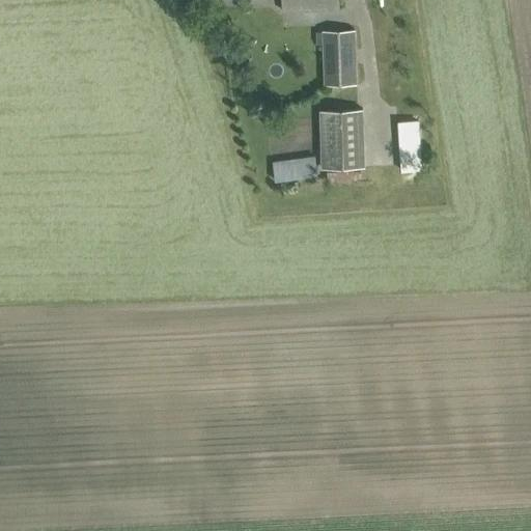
[(340,8),(339,0),(283,0),(284,9),(340,8)]
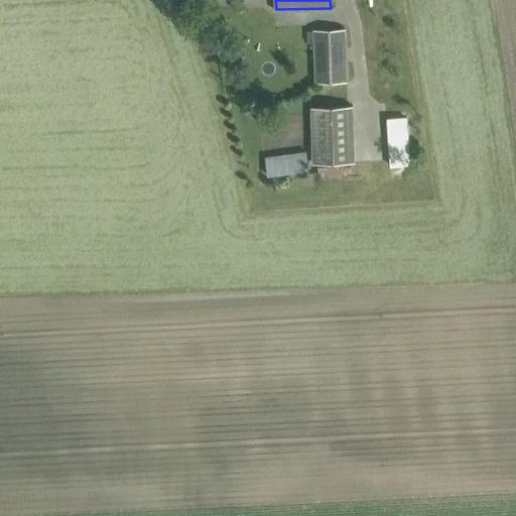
[(349,81),(347,28),(307,30),(308,42),(315,42),(317,83),(349,81)]
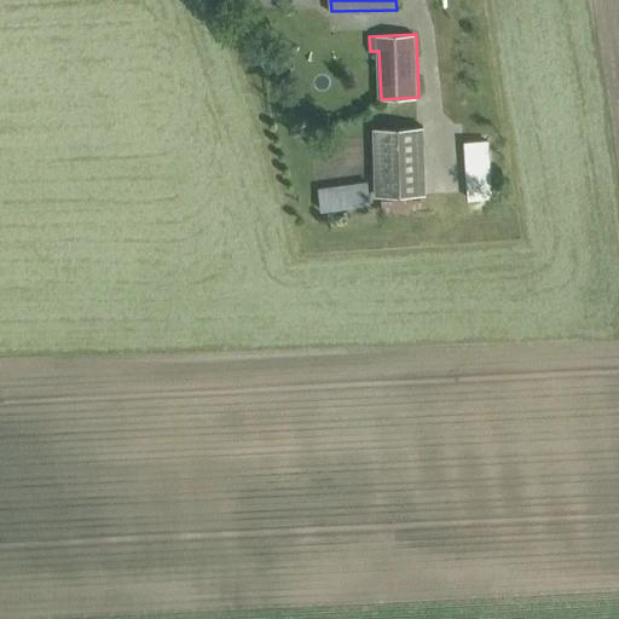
[(376,195),(427,194),(426,126),(375,127),(376,195)]
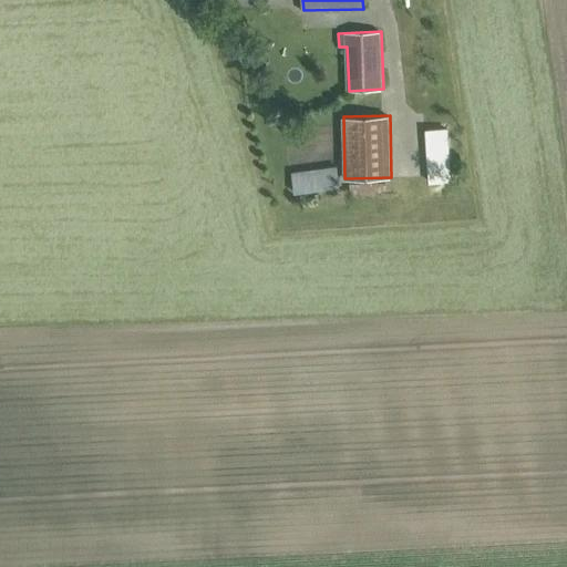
[(450,179),(451,125),(426,125),(426,179),(450,179)]
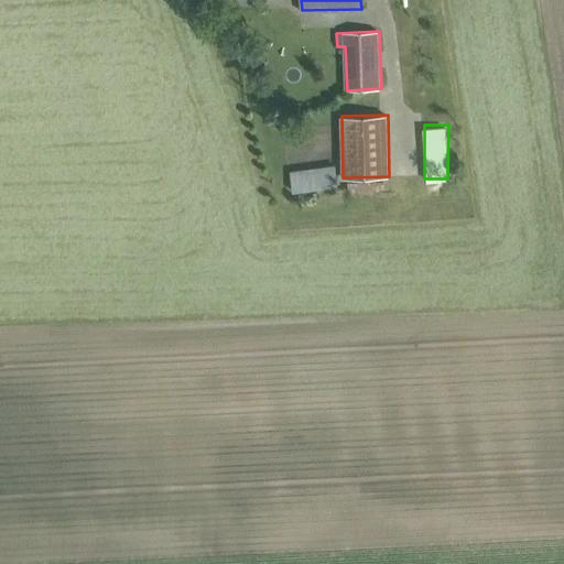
[(293,193),(300,192),(338,187),(336,166),(291,172),(293,193)]
